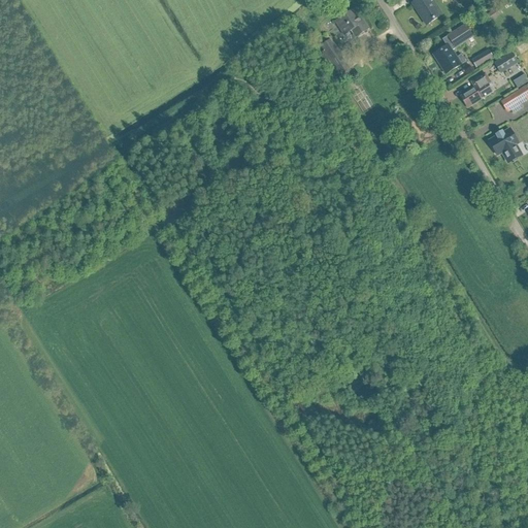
[(431,0),(417,0),(411,4),(426,26),(441,14),(431,0)]
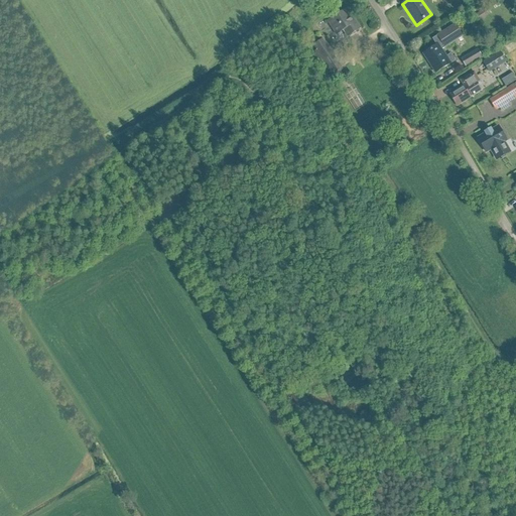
[(337,34),(344,29),(348,36),(360,29),(347,9),(328,21),(337,34)]
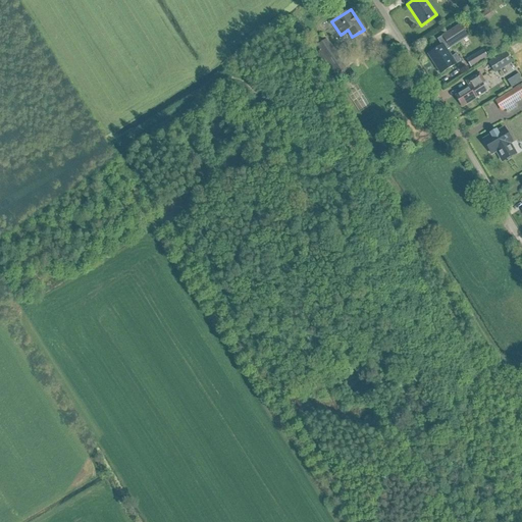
[(441,46),(428,54),(440,73),(460,61),(456,54),(452,57),(447,50),(466,38),(459,27),(437,40),(441,46)]
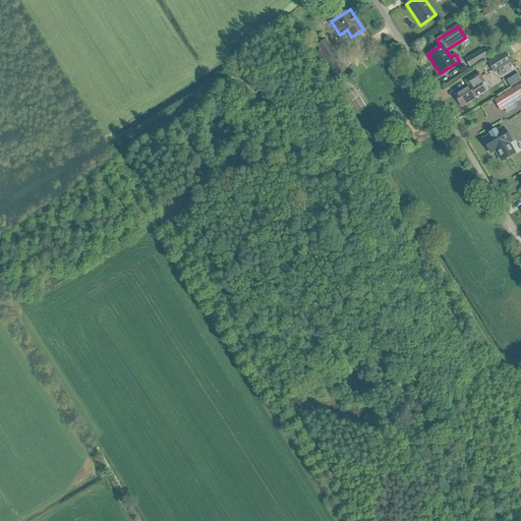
[(327,39),(317,46),(315,46),(319,51),(316,52),(334,76),(346,67),(327,39)]
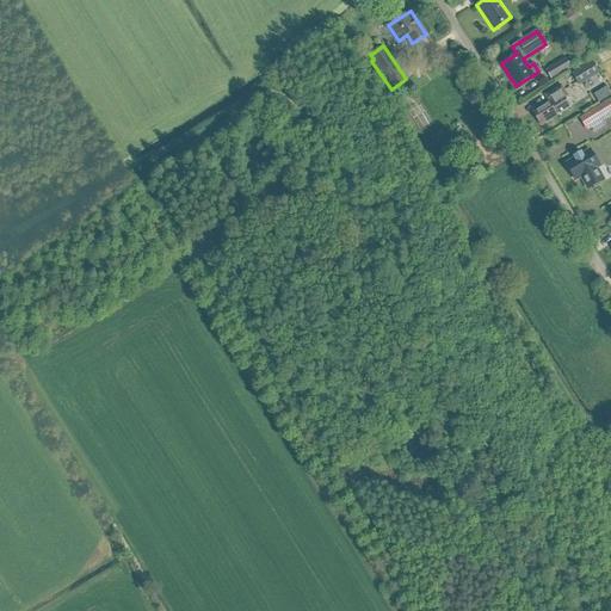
[(541,55),(535,59),(541,69),(547,66),(541,55)]
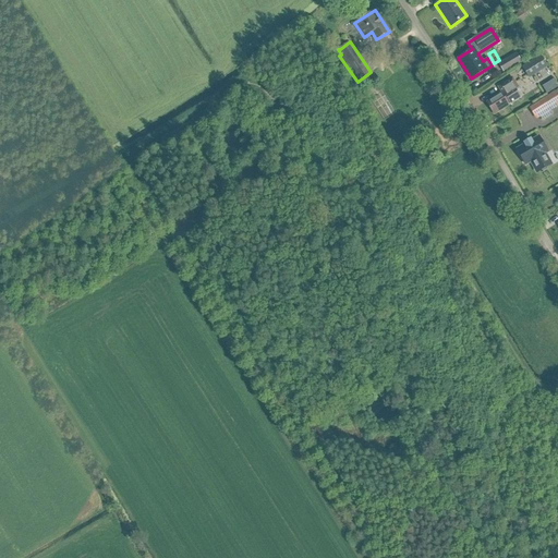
[(502,72),(521,61),(517,53),(498,64),(502,72)]
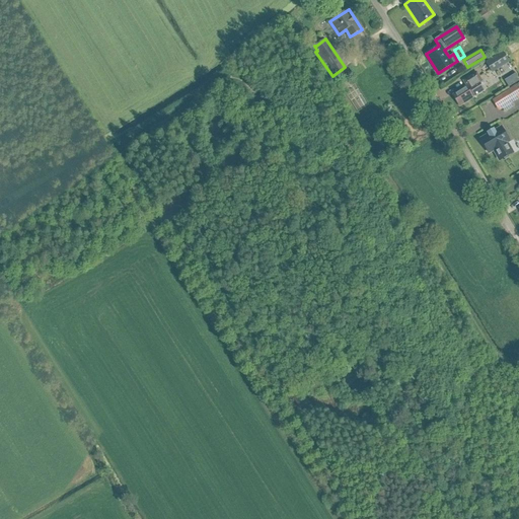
[(493,73),(509,63),(504,53),(487,63),(493,73)]
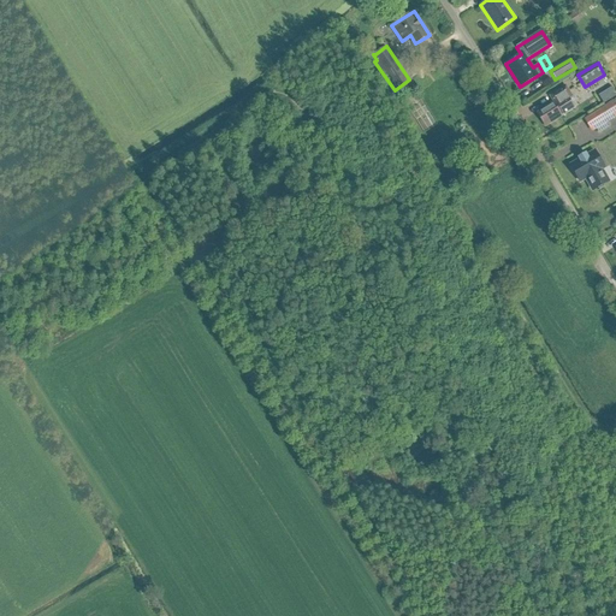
[(537,113),(545,126),(574,108),(574,107),(570,110),(567,102),(573,99),(564,86),(550,96),(554,102),(537,113)]
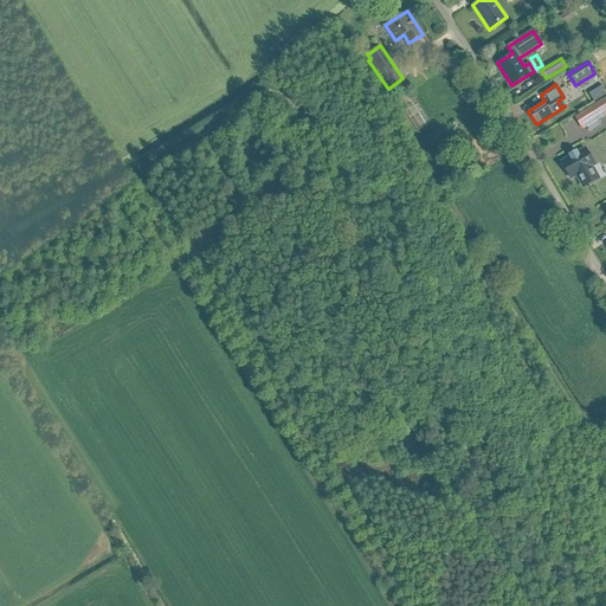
[(600,114),(605,109),(605,97),(575,117),(581,127),(595,118),(595,117),(601,115),(600,114)]
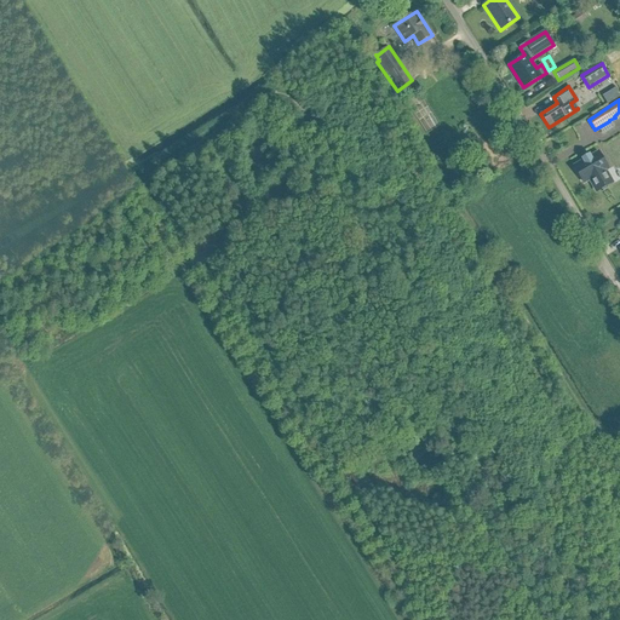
[(612,183),(604,171),(608,168),(598,153),(574,167),(584,183),(590,179),(597,191),(612,183)]
